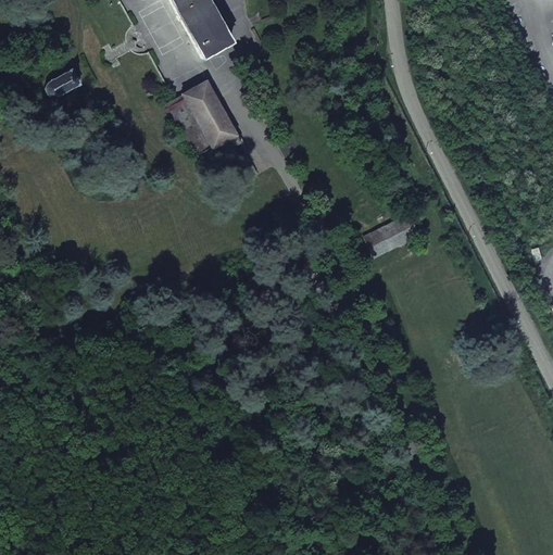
[(173,0),(204,57),(233,41),(226,27),(223,28),(208,0),(173,0)]
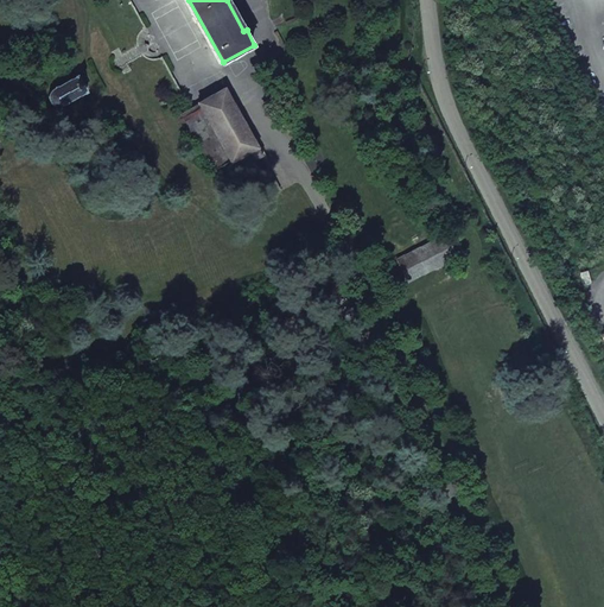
[(64,102),(88,89),(80,74),(58,86),(56,87),(53,89),(51,92),(51,95),(52,97),(53,101),(56,102),(59,103),(62,103),(64,102)]
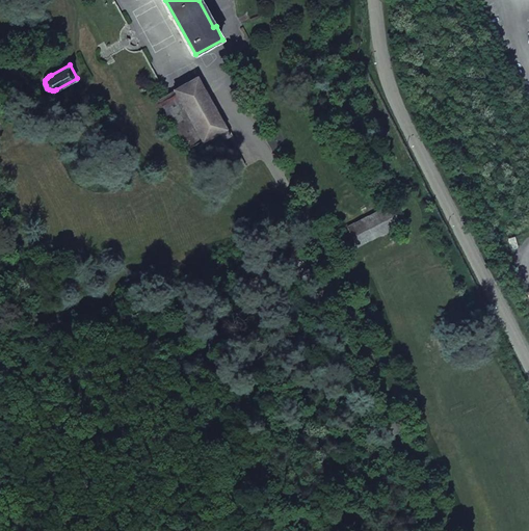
[(177,88),(205,139),(219,132),(240,167),(247,163),(236,144),(239,143),(230,126),(228,127),(200,77),(177,88)]
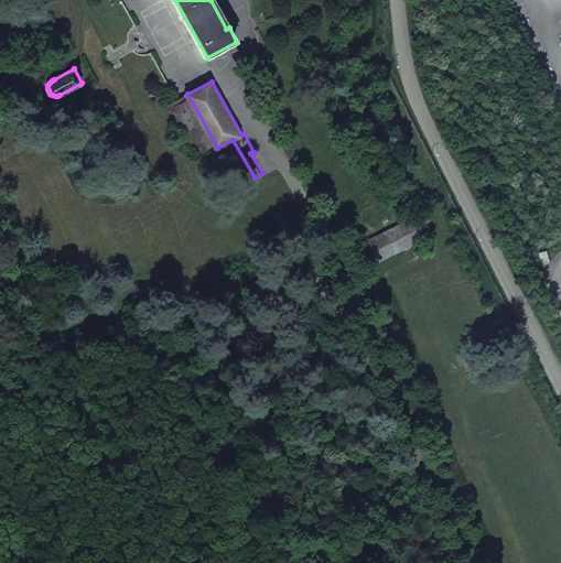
[(187,94),(179,99),(171,103),(202,157),(205,154),(217,148),(187,94)]
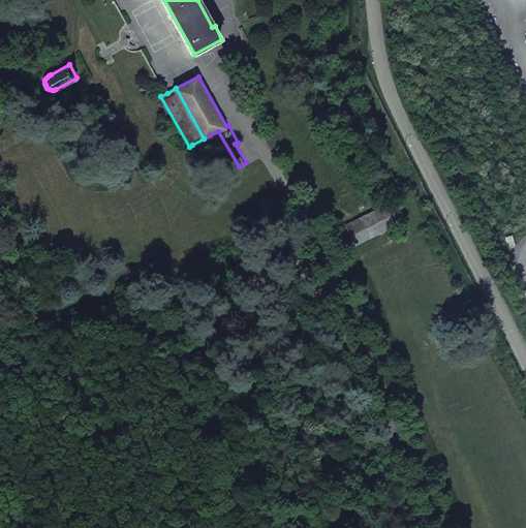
[(347,224),(359,245),(400,222),(390,202),(347,224)]
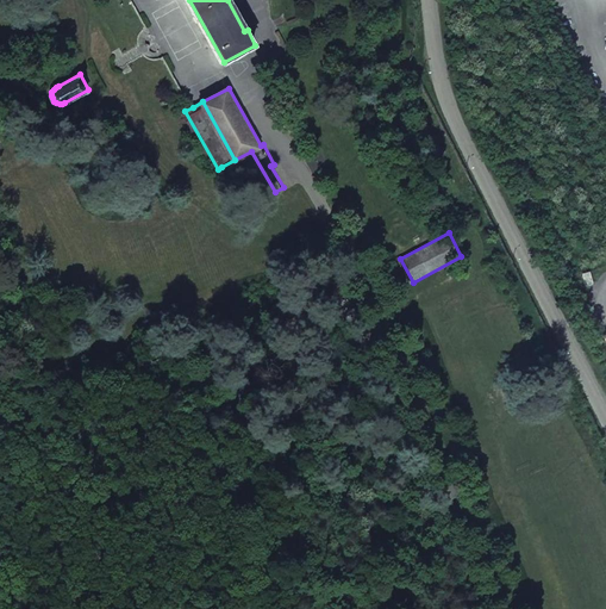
[(586,273),(589,285),(597,284),(593,271),(586,273)]
